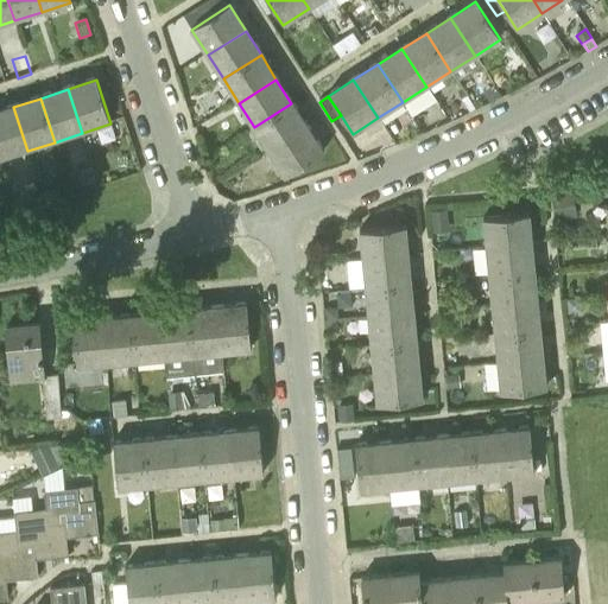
[(291,103),(254,127),(270,152),(306,127),(291,103)]
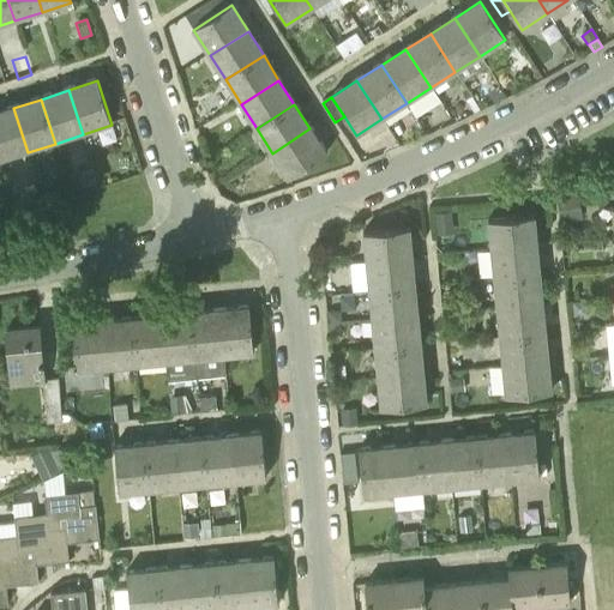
[(0,161),(28,152),(13,108),(0,112),(0,161)]
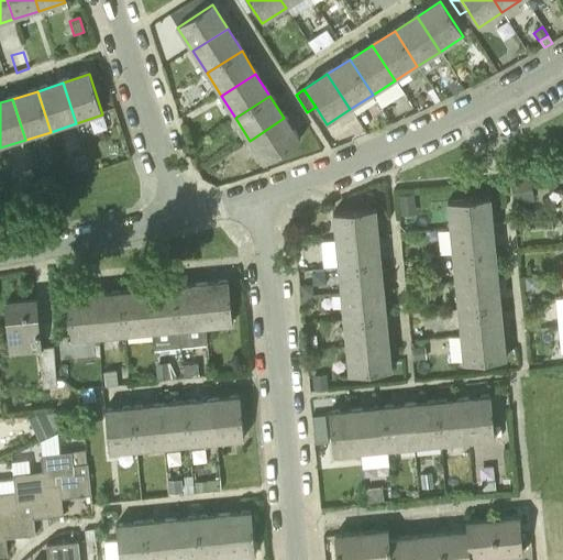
[(284,118),(250,141),(264,164),(299,142),(284,118)]
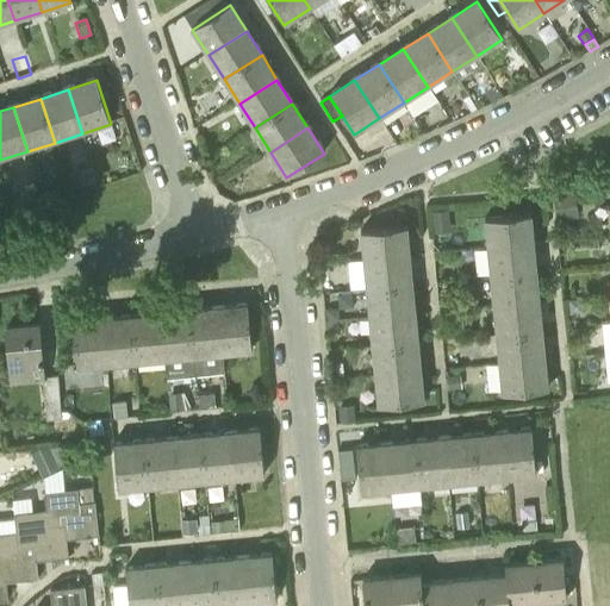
[(78,175),(82,191),(97,186),(92,170),(78,175)]
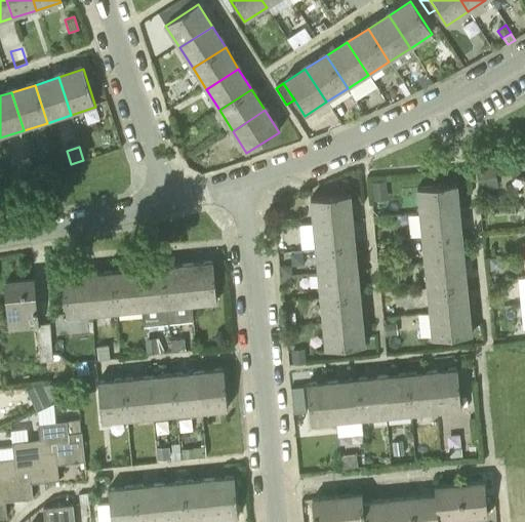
[(477,172),(481,193),(498,191),(495,169),(477,172)]
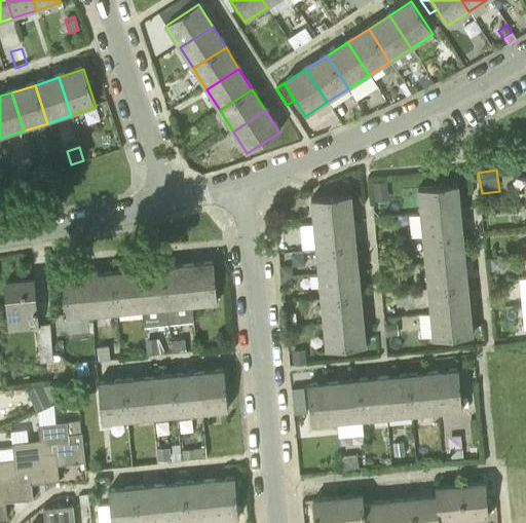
[(5,179),(7,187),(15,184),(12,177),(5,179)]
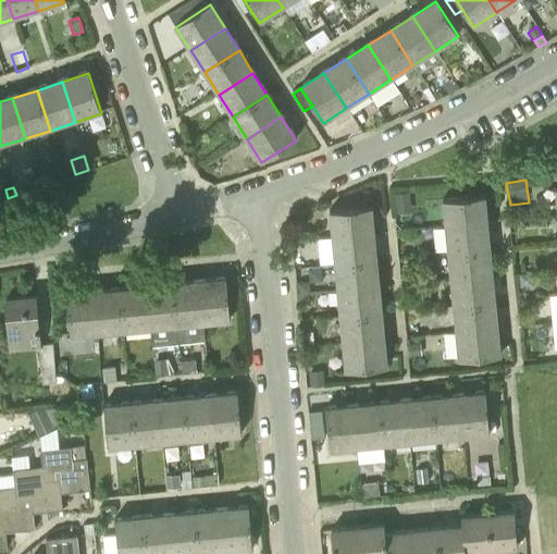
[(410,214),(409,194),(394,195),(396,216),(410,214)]
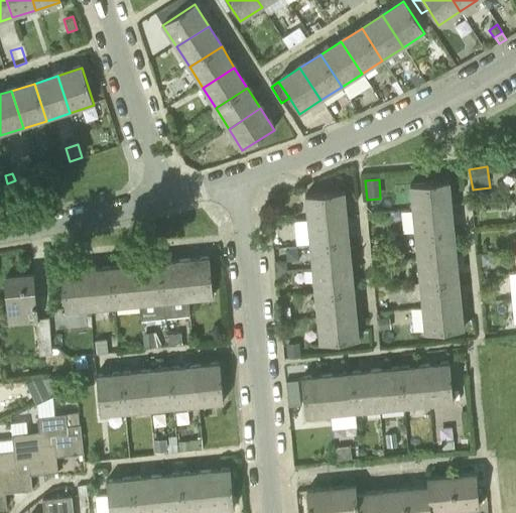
[(412,212),(450,208),(448,182),(410,186),(412,212)]
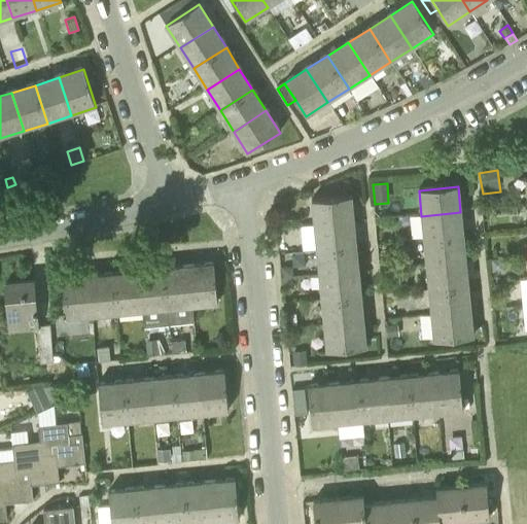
[(315,226),(354,223),(351,197),(313,201),(315,226)]
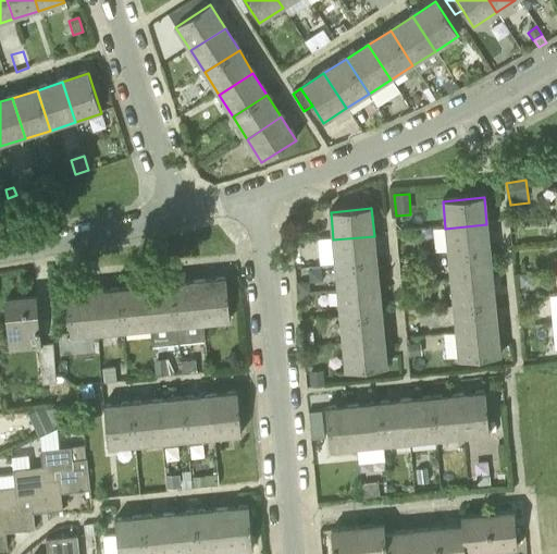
[(448,255),(490,251),(486,224),(445,229),(448,255)]
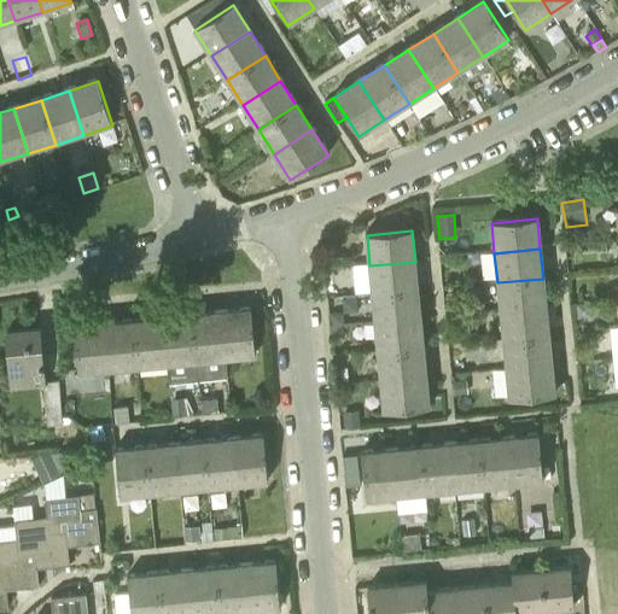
[(372,294),(418,291),(415,262),(369,265),(372,294)]
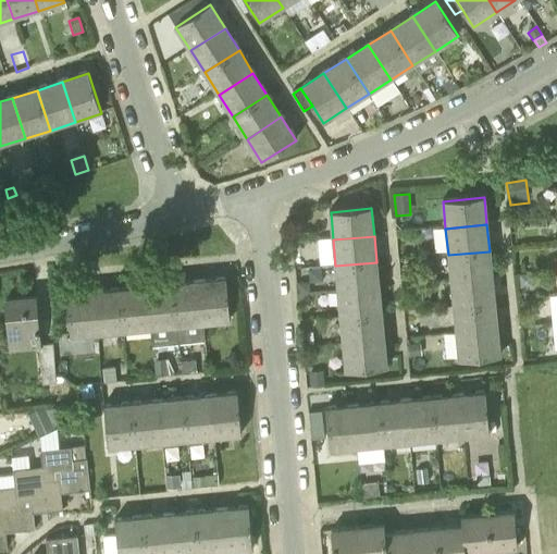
[(450,282),(492,278),(490,251),(448,255),(450,282)]
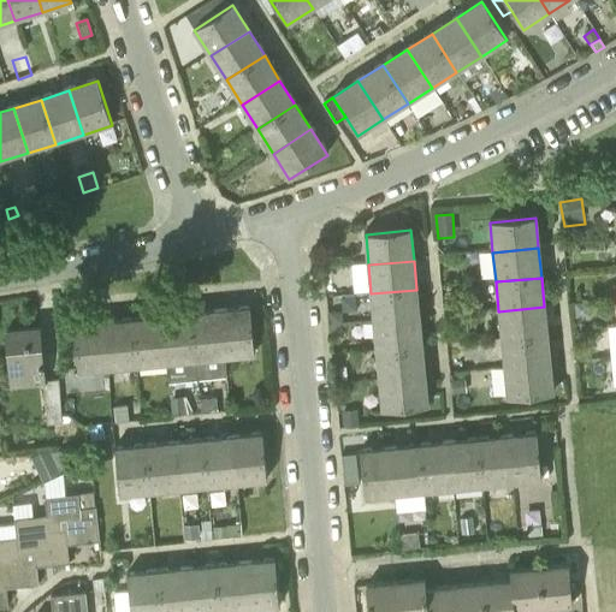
[(374,324),(419,319),(416,290),(371,293),(374,324)]
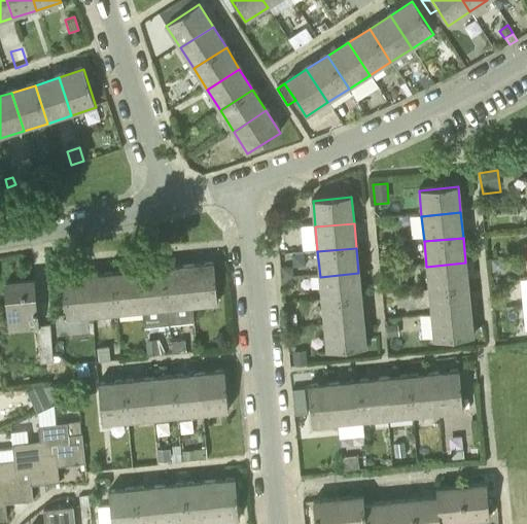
[(491,260),(492,273),(504,272),(503,259),(491,260)]
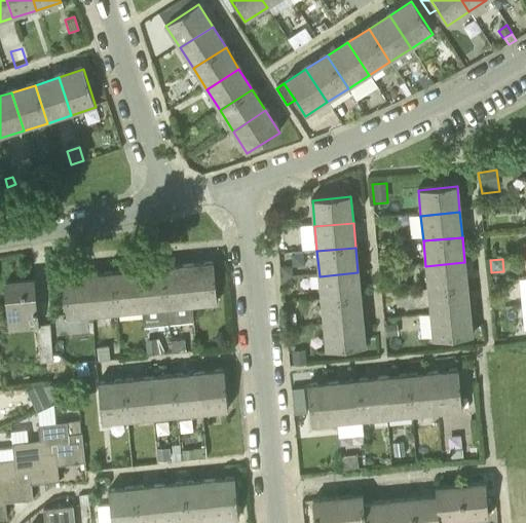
[(428,291),(467,287),(464,262),(425,266),(428,291)]
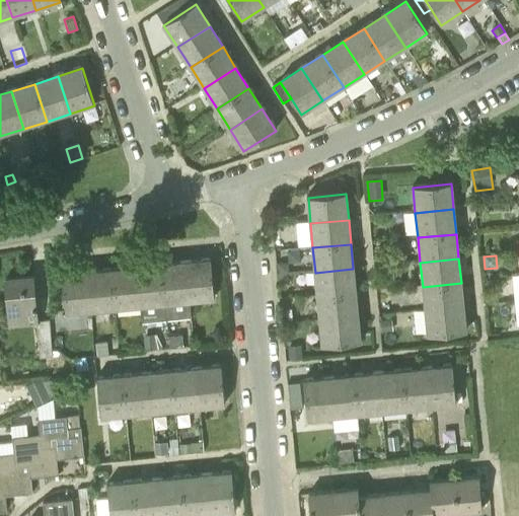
[(211,261),(186,264),(190,302),(215,300),(211,261)]
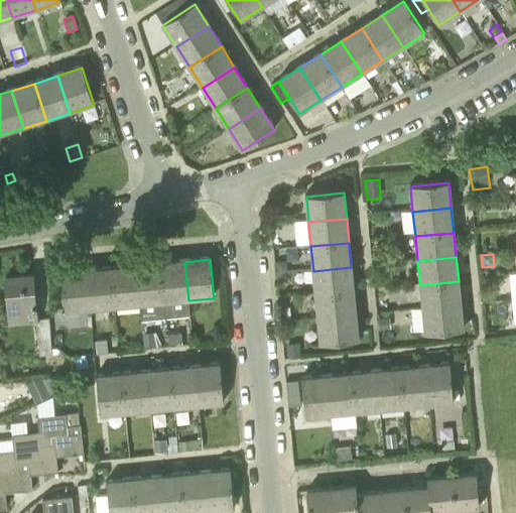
[(188,300),(184,262),(159,264),(165,318),(189,315),(188,300)]
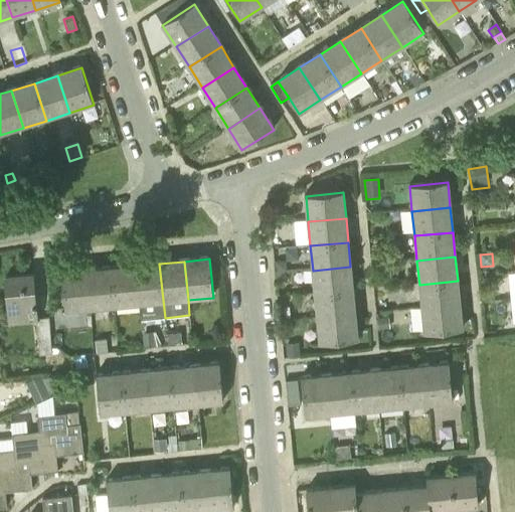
[(286,263),(275,263),(276,273),(286,272),(286,263)]
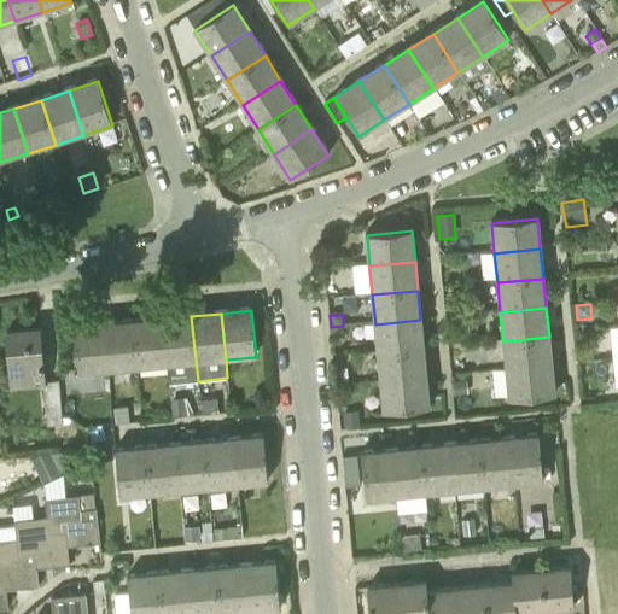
[(198,381),(191,316),(162,319),(167,366),(169,384),(198,381)]
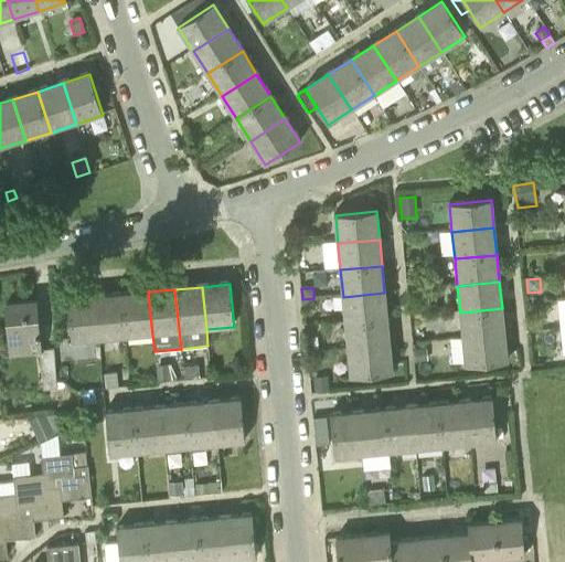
[(152,335),(148,292),(121,295),(126,337),(152,335)]
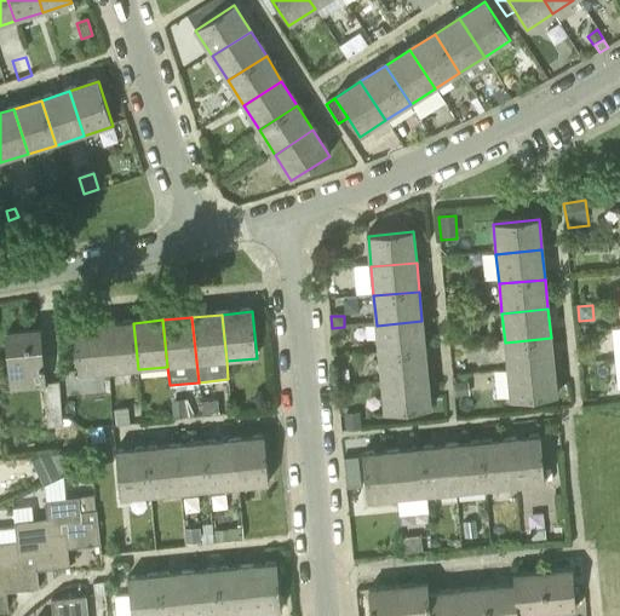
[(379,355),(425,350),(422,321),(377,326),(379,355)]
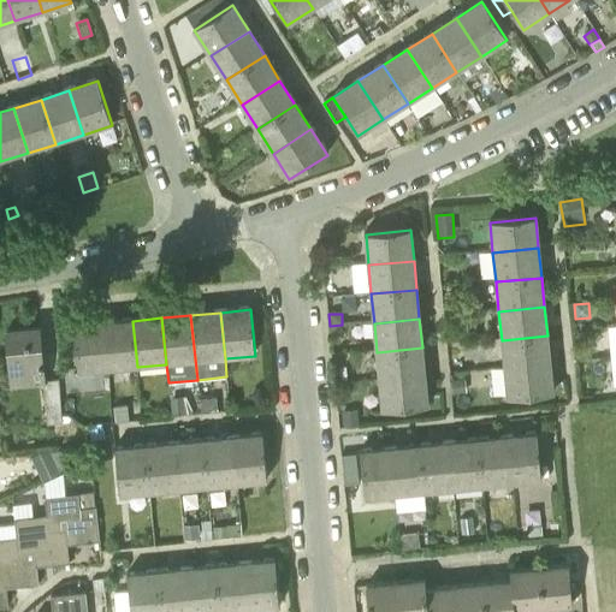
[(137,367),(132,321),(104,324),(108,370),(137,367)]
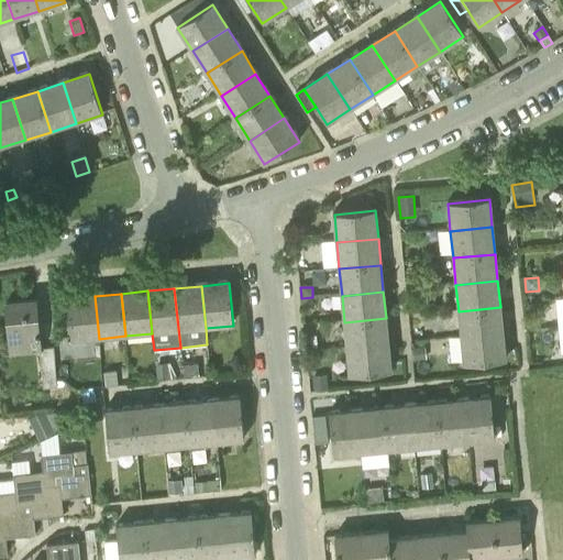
[(99,339),(95,296),(67,299),(72,341),(99,339)]
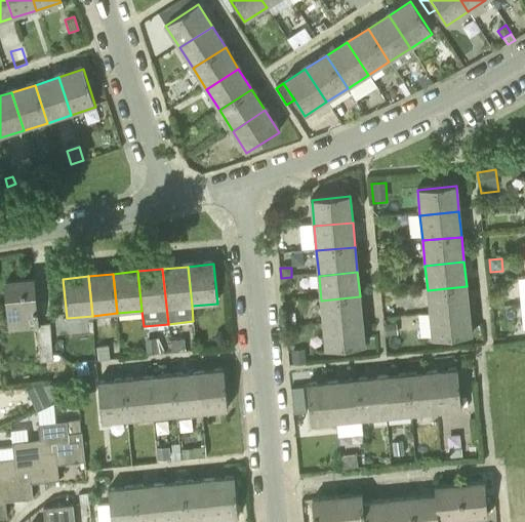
[(291,278),(281,279),(281,289),(292,289),(291,278)]
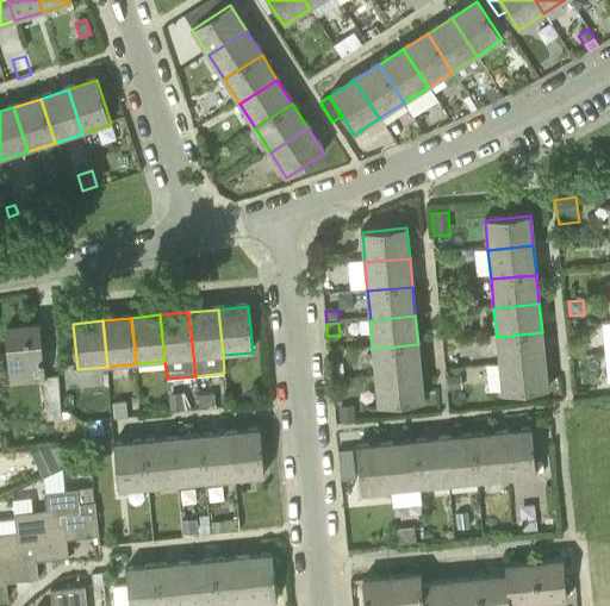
[(11,378),(44,374),(39,326),(6,330),(11,378)]
